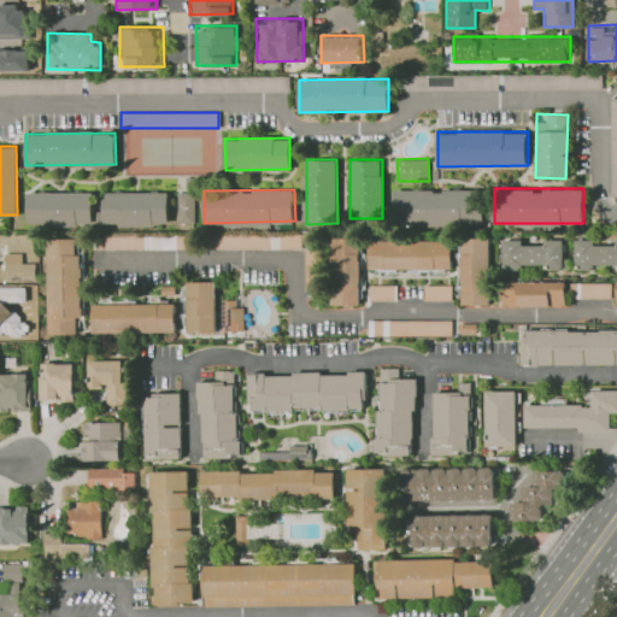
[(394,189),(483,189),(483,227),(394,227),(394,189)]
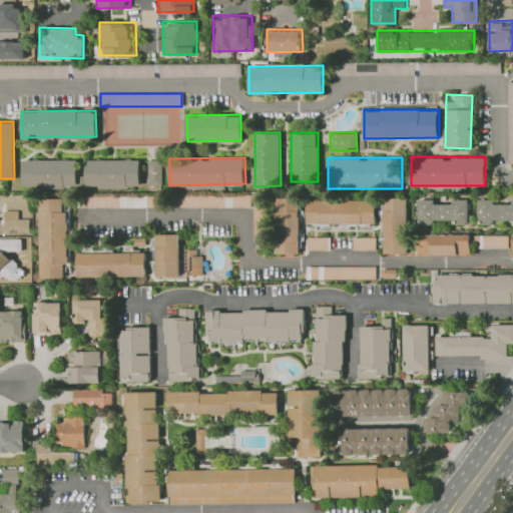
[(22,159),(76,158),(76,184),(22,185),(22,159)]
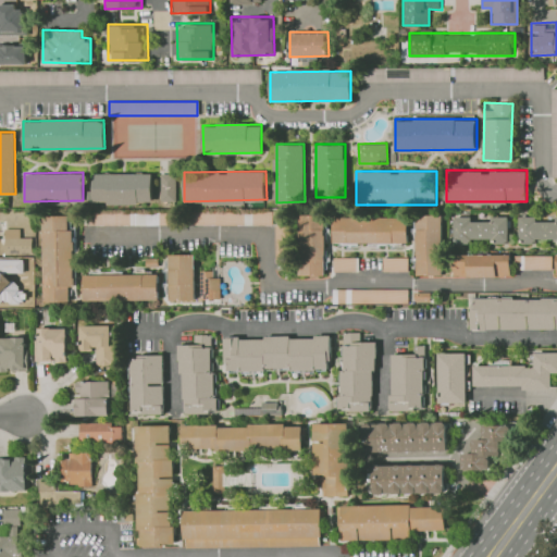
[(93,173),(151,172),(152,200),(94,201),(93,173)]
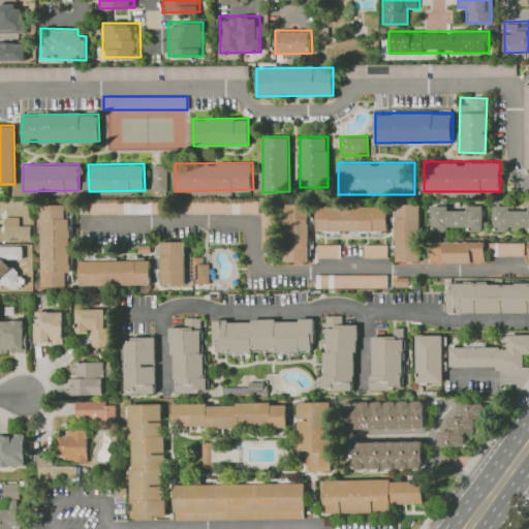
[(152,163),(166,164),(166,190),(152,190),(152,163)]
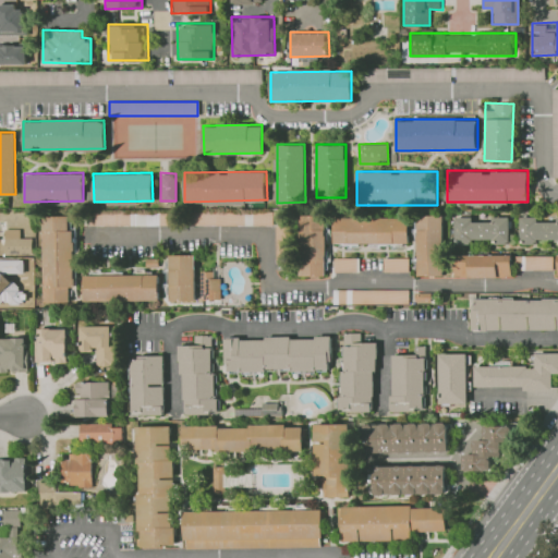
[(120,223),(120,214),(89,214),(89,225),(120,223)]
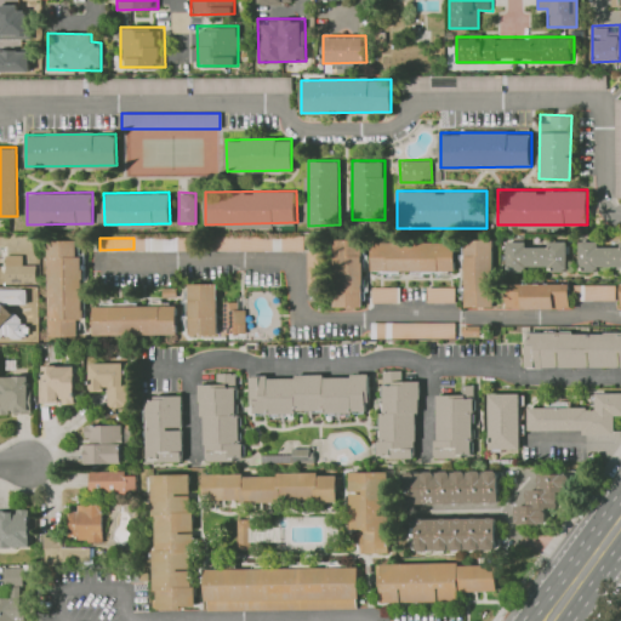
[(51,335),(50,239),(80,239),(83,334),(51,335)]
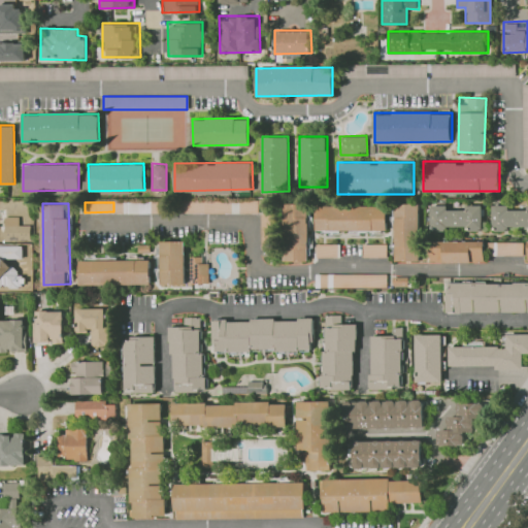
[(283,260),(283,203),(307,203),(307,260),(283,260)]
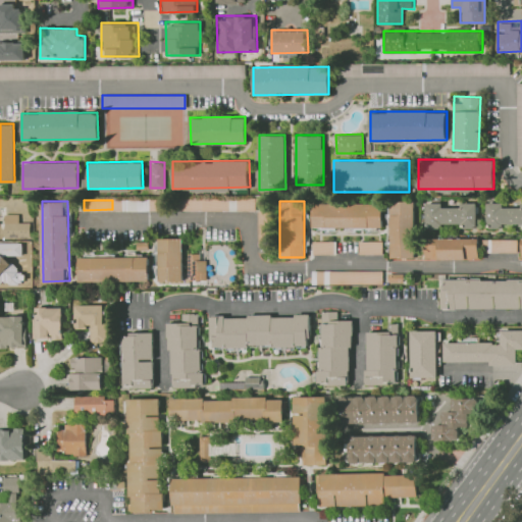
[(390,201),(414,201),(414,257),(390,257),(390,201)]
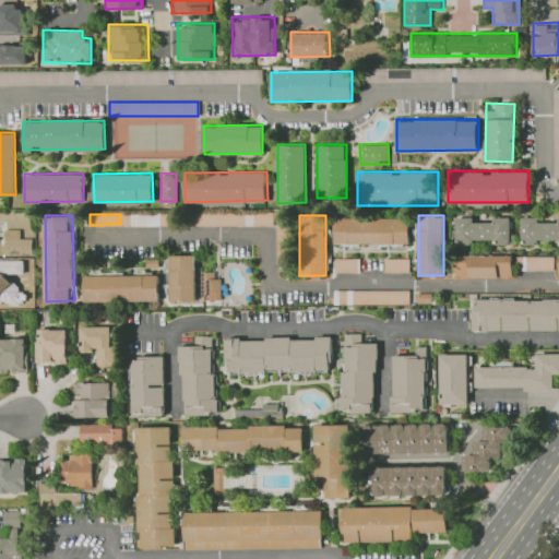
[(455,216),(510,215),(510,244),(455,244),(455,216)]
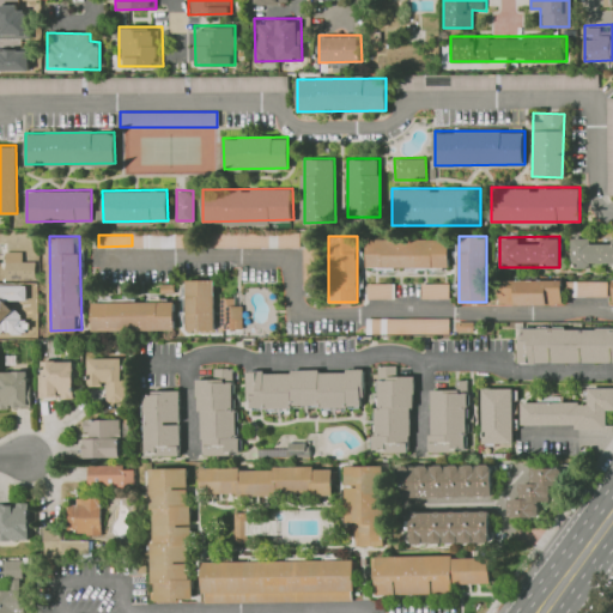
[(612,266),(574,266),(574,238),(612,238),(612,266)]
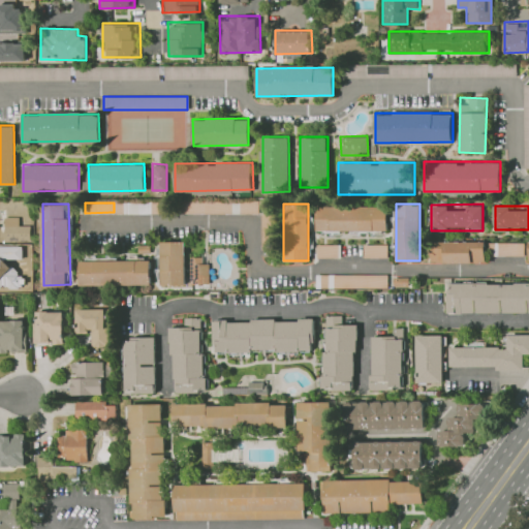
[(317,230),(317,207),(386,207),(386,230),(317,230)]
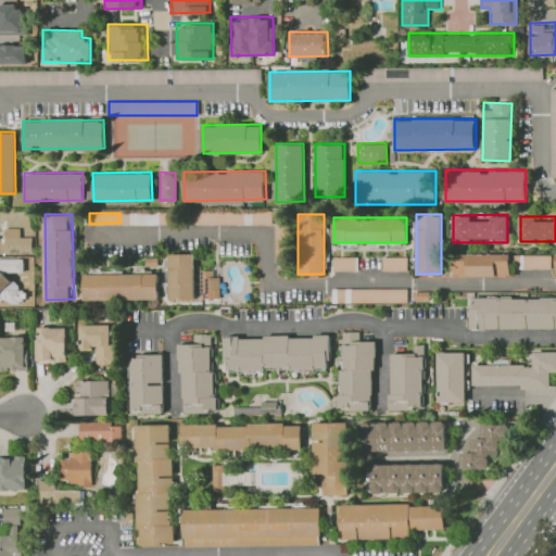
[(3,253),(29,254),(29,238),(19,237),(20,228),(4,228),(3,253)]
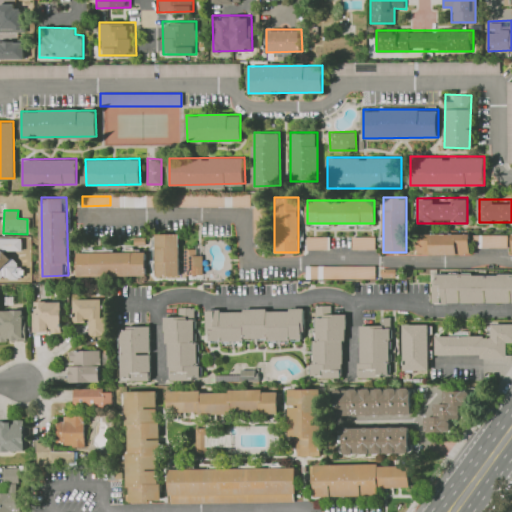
[(417,253),(417,234),(468,233),(468,252),(417,253)]
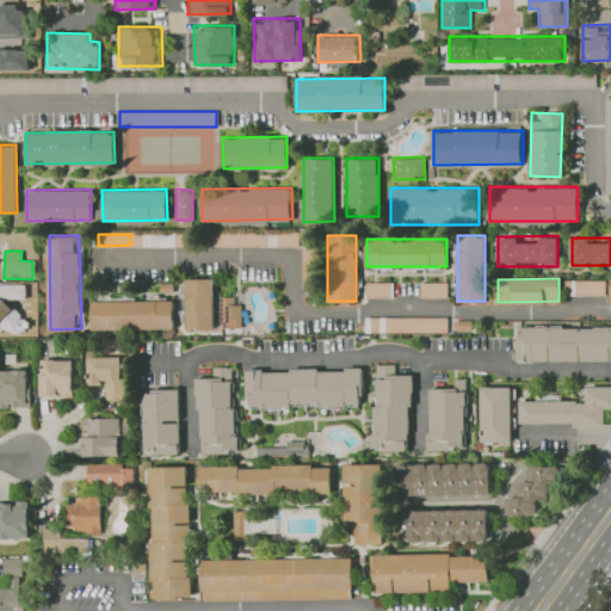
[(186,328),(186,279),(213,279),(214,327),(186,328)]
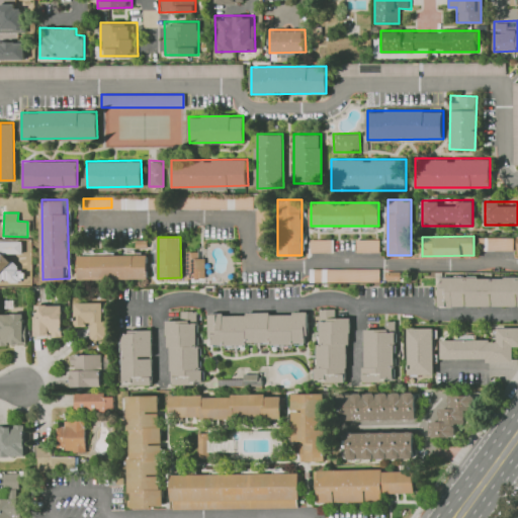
[(513,238),(481,238),(481,251),(513,251),(513,238)]
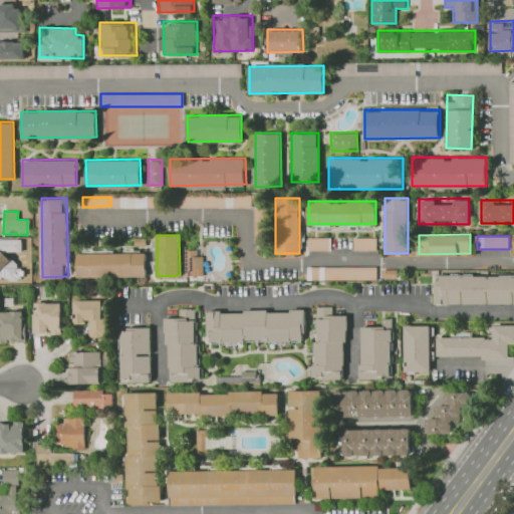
[(306,251),(327,250),(327,237),(306,238),(306,251)]
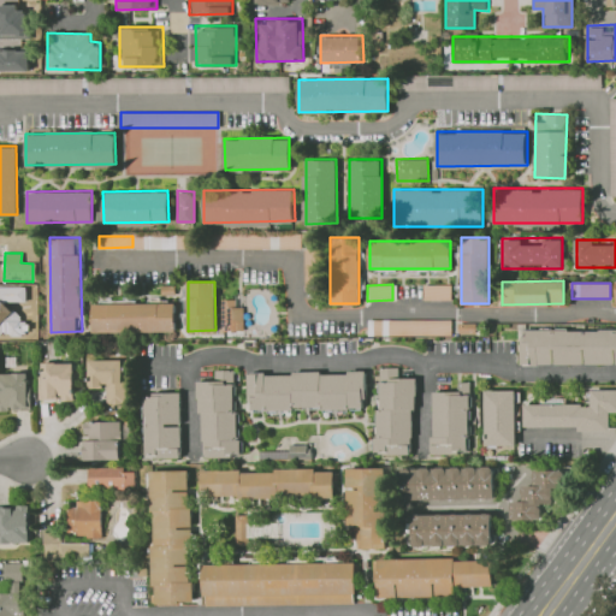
[(450,300),(450,285),(421,285),(421,301),(450,300)]
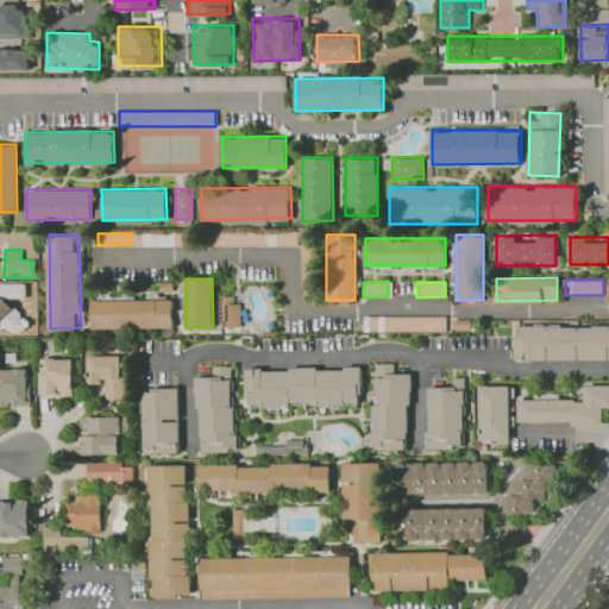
[(92,300),(173,299),(174,326),(92,327),(92,300)]
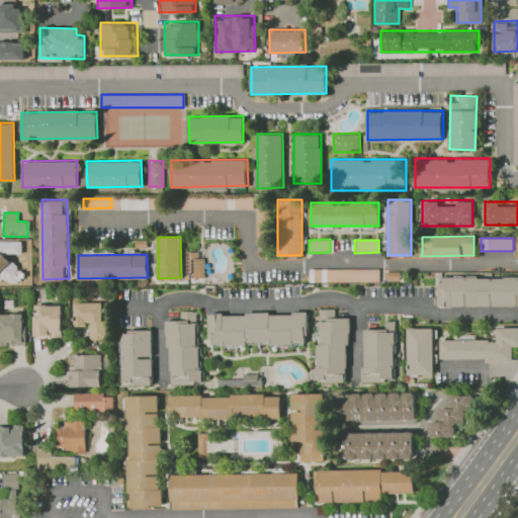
[(309,281),(378,282),(378,269),(309,268),(309,281)]
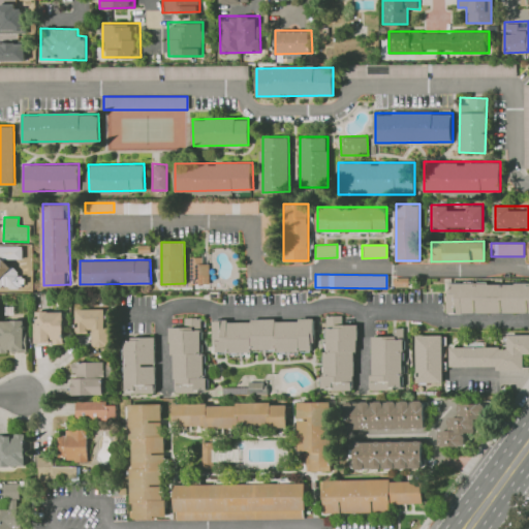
[(446,282),(528,282),(528,313),(446,313),(446,282)]
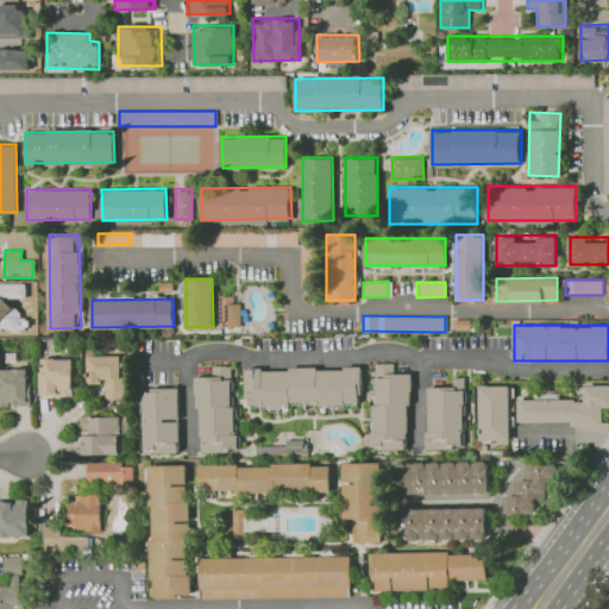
[(87,356),(124,355),(125,397),(105,397),(105,382),(87,382),(87,356)]
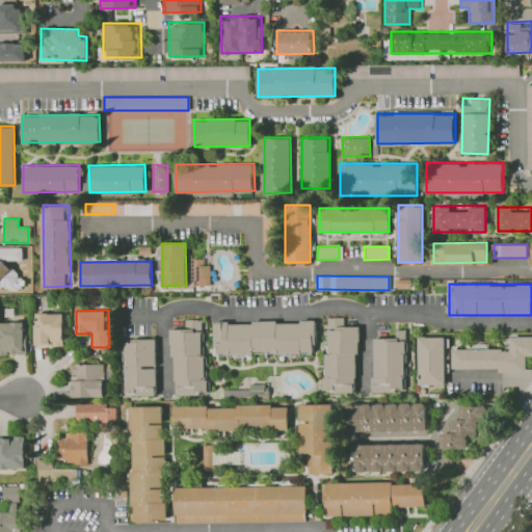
[(36,313),(63,313),(63,344),(36,344),(36,313)]
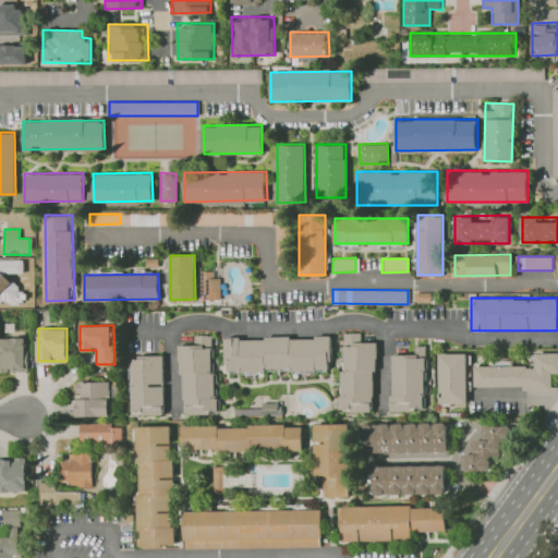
[(339,410),(339,332),(374,332),(374,409),(339,410)]
